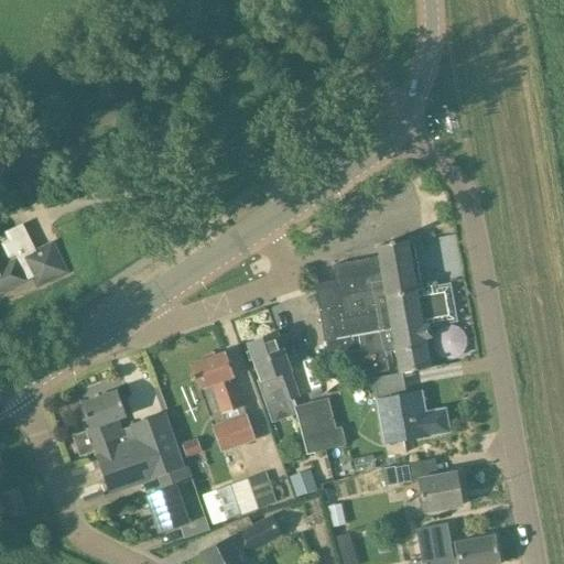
[(3,234),(0,225),(0,292),(25,280),(34,275),(39,284),(67,271),(53,242),(36,251),(23,224),(3,234)]
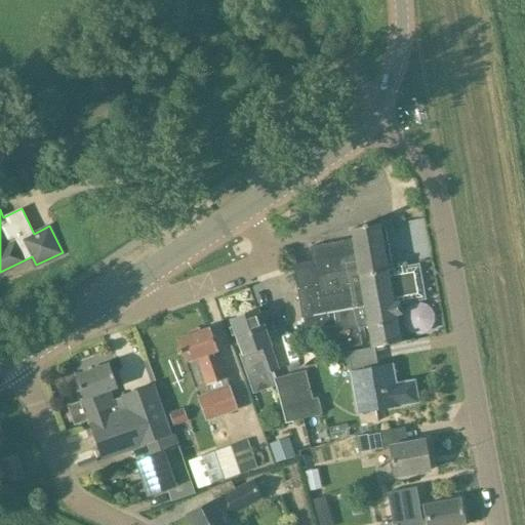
[(373,347),(375,347),(402,341),(397,315),(402,314),(401,309),(426,304),(419,270),(407,273),(406,268),(398,270),(397,266),(393,266),(385,224),(379,225),(379,223),(368,226),(367,223),(363,224),(363,226),(353,228),(354,238),(311,246),(314,266),(294,269),(304,317),(305,323),(335,317),(337,325),(327,326),(331,349),(362,344),(359,326),(369,324),(373,347)]
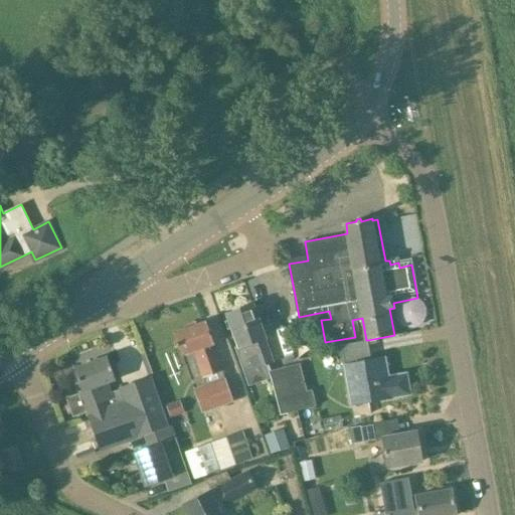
[(235,346),(244,373),(269,364),(274,363),(273,360),(264,338),(266,337),(253,305),(228,314),(239,345),(235,346)]
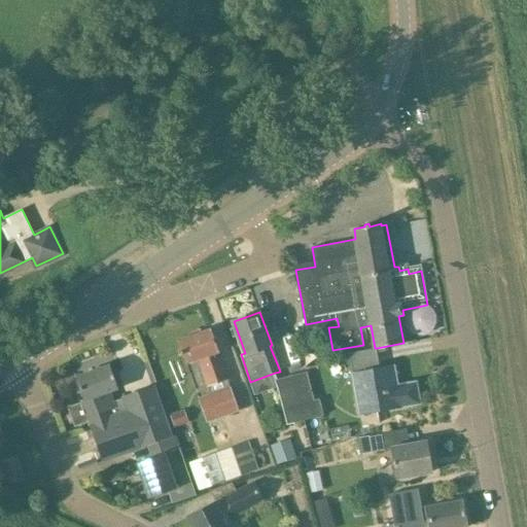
[(198,359),(207,387),(209,387),(211,393),(200,396),(209,420),(239,409),(219,351),(211,328),(178,341),(186,363),(198,359)]
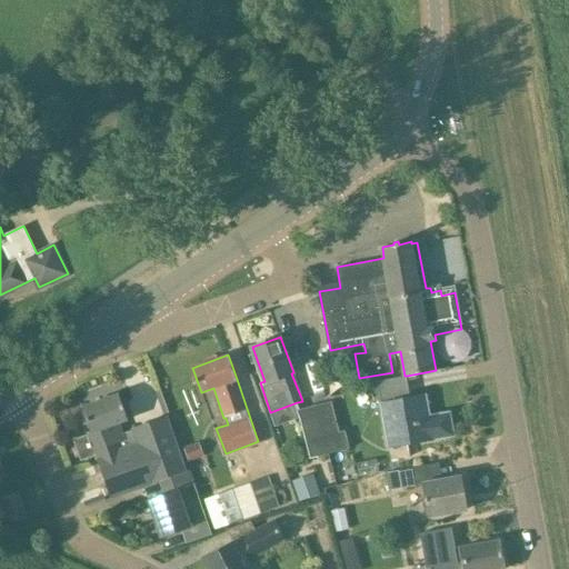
[(407,376),(405,376),(378,381),(389,447),(453,435),(449,412),(429,417),(425,395),(411,397),(407,376)]
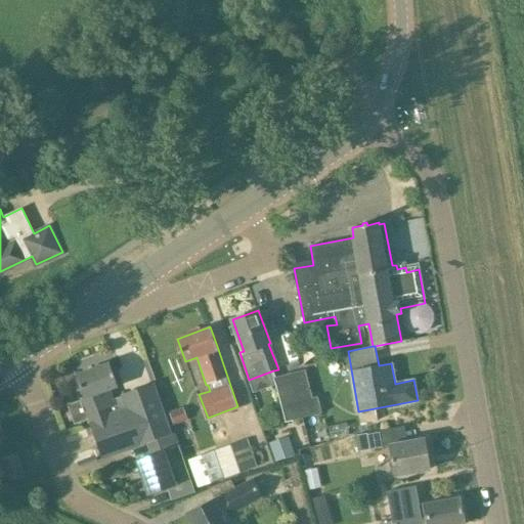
[(171,434),(154,383),(121,395),(108,362),(75,375),(84,398),(82,398),(103,457),(146,442),(171,434)]
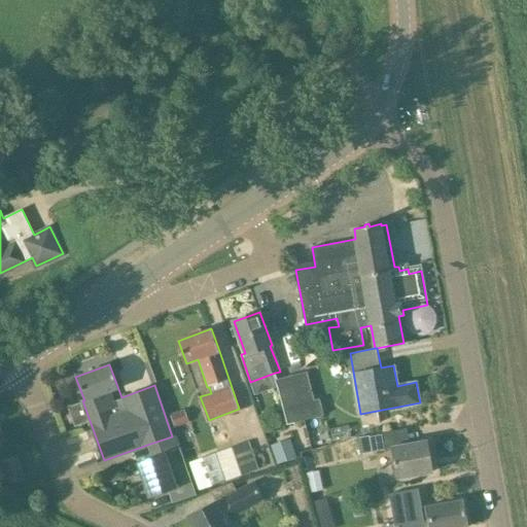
[(324,414),(320,398),(315,399),(308,371),(276,379),(288,423),(324,414)]
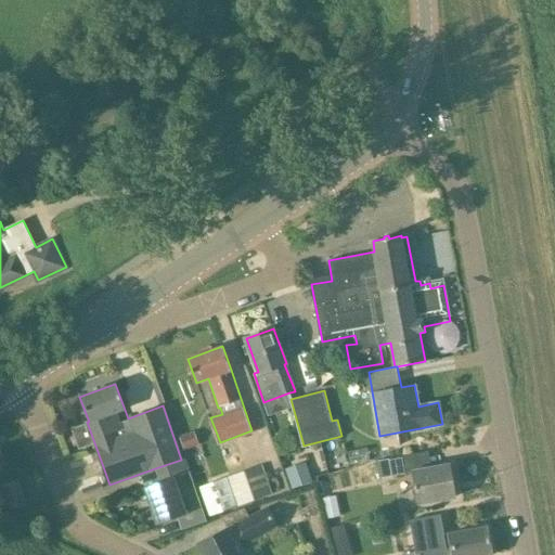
[(430,468),(428,451),(378,460),(382,477),(413,472),(418,503),(455,497),(450,465),(430,468)]
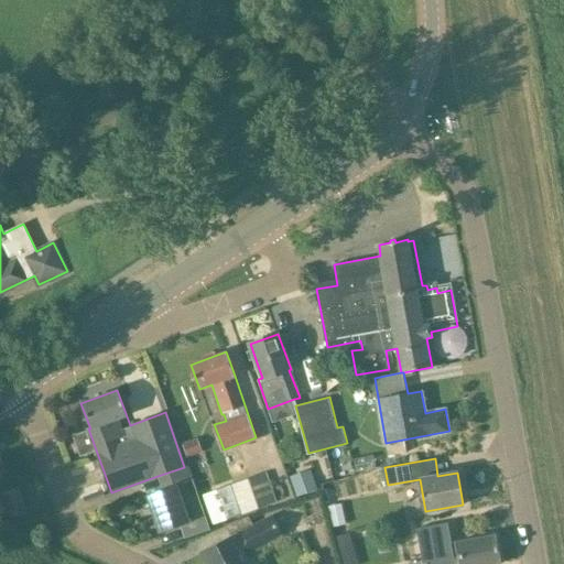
[(162,489),(147,495),(160,532),(180,525),(185,538),(209,529),(194,478),(192,478),(187,466),(184,467),(158,476),(162,489)]
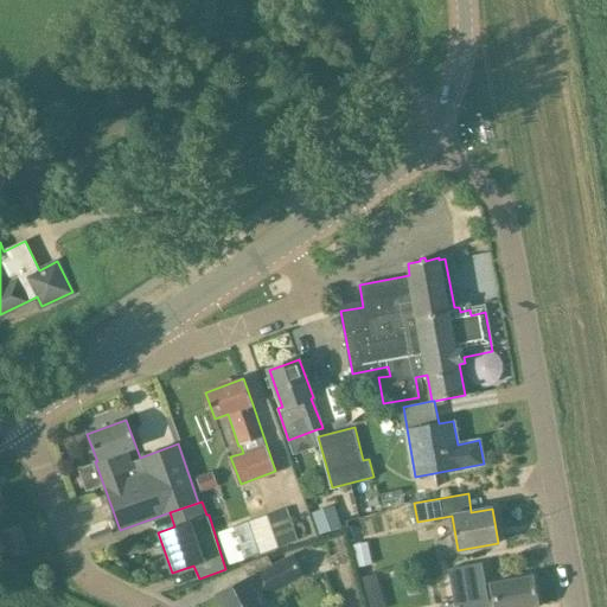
[(319,534),(342,525),(333,503),(311,511),(319,534)]
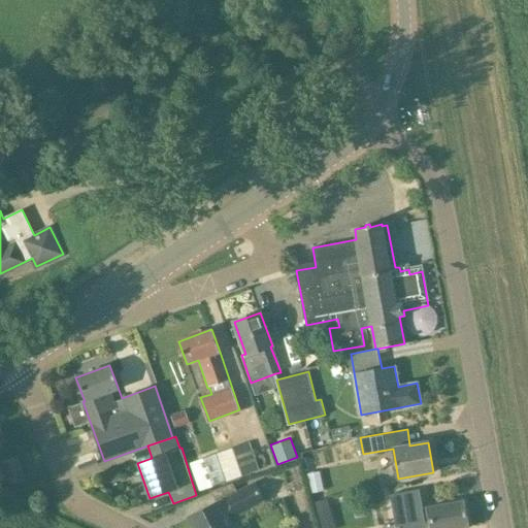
[(249,440),(188,462),(198,491),(259,469),(249,440)]
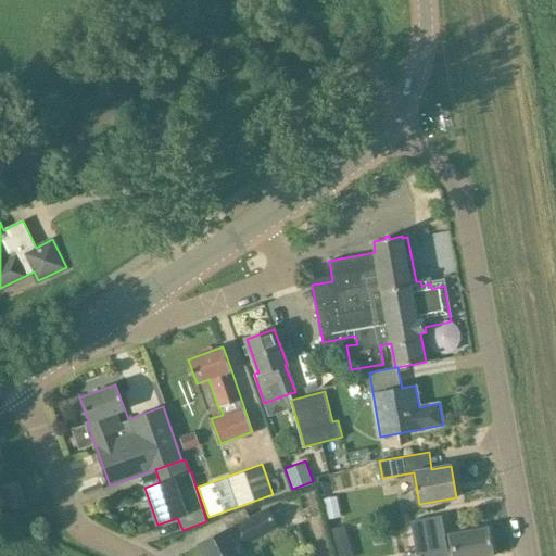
[(27,504),(19,479),(2,485),(11,510),(27,504)]
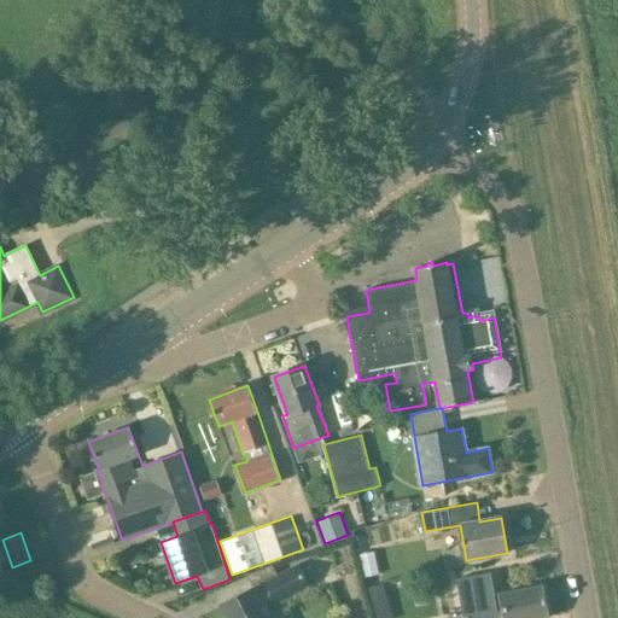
[(374,551),(359,553),(363,576),(378,573),(374,551)]
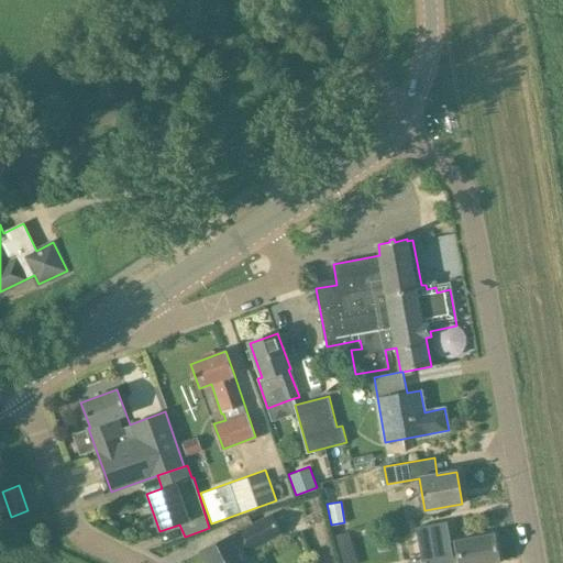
[(249,514),(224,523),(230,534),(200,551),(206,562),(245,562),(244,561),(249,559),(244,549),(250,545),(252,550),(283,533),(273,512),(253,522),(249,514)]
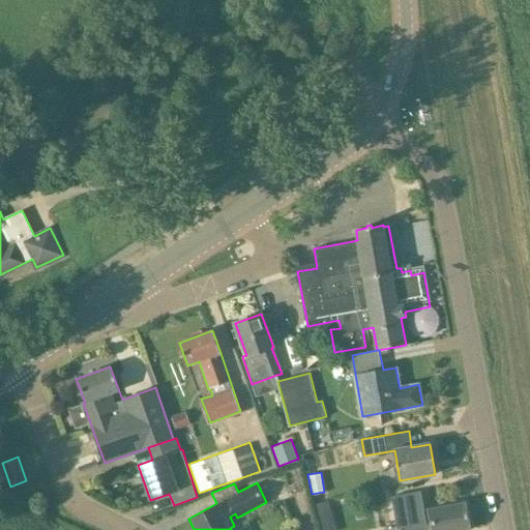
[(425,509),(421,491),(391,497),(398,529),(431,523),(432,529),(468,529),(470,529),(465,502),(425,509)]
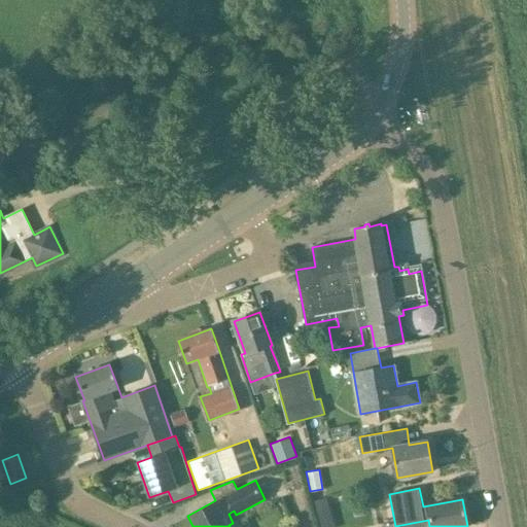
[(335,526),(325,496),(313,500),(321,526),(335,526)]
